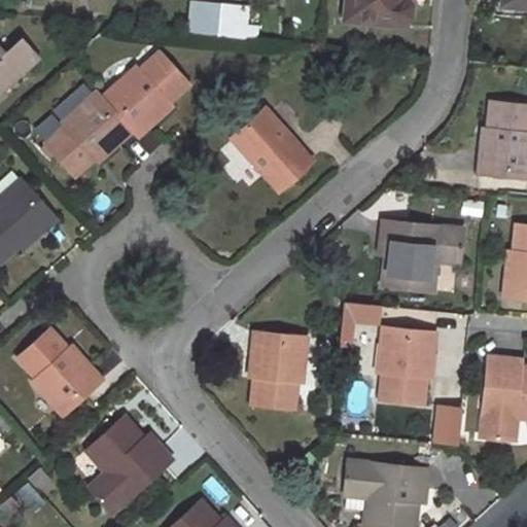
[(191,0),(189,0),(186,32),(218,35),(221,3),(191,0)]
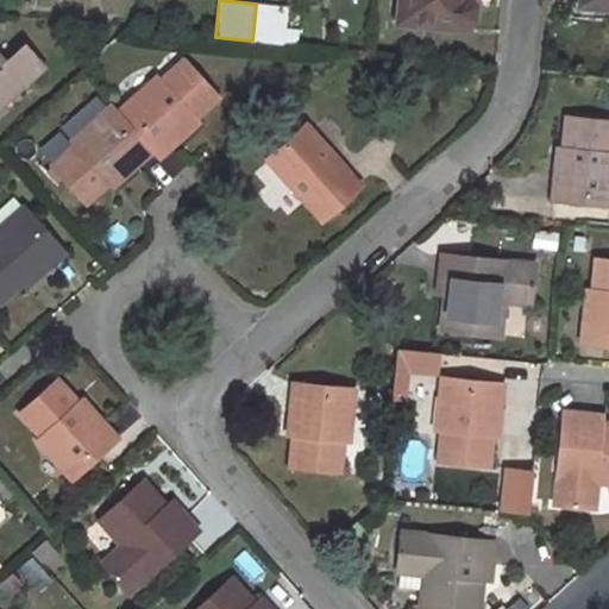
[(399,0),(397,20),(462,27),(472,18),(473,1),(477,1),(477,0),(399,0)]
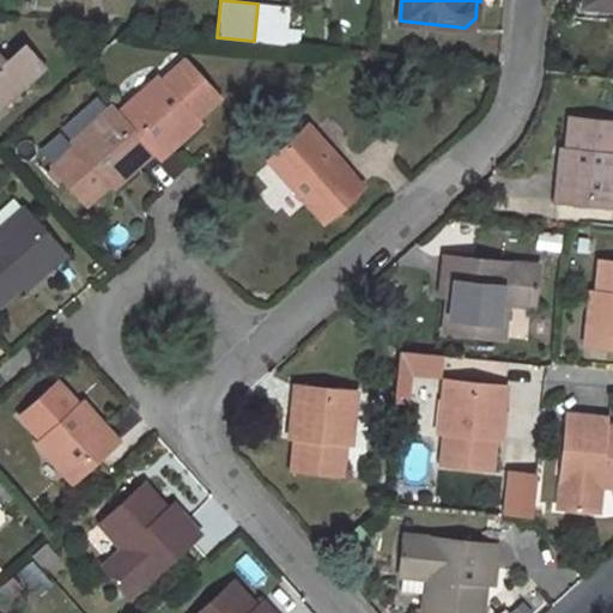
[(258,4),(254,41),(283,44),(286,7),(258,4)]
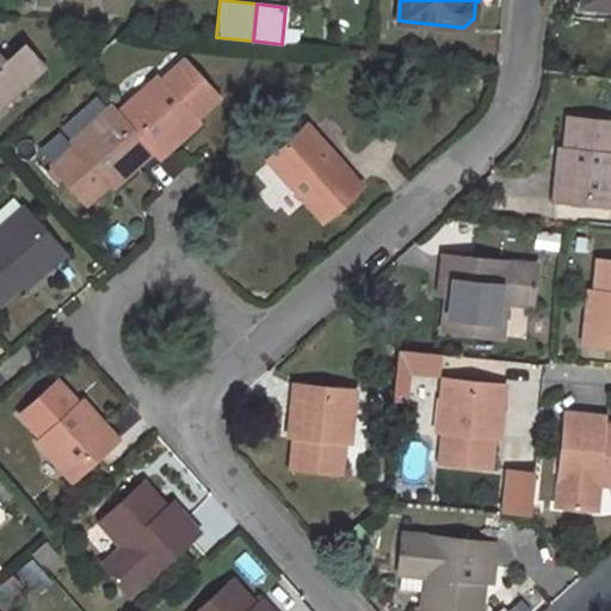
[(0,105),(44,66),(25,44),(6,61),(0,54),(0,105)]
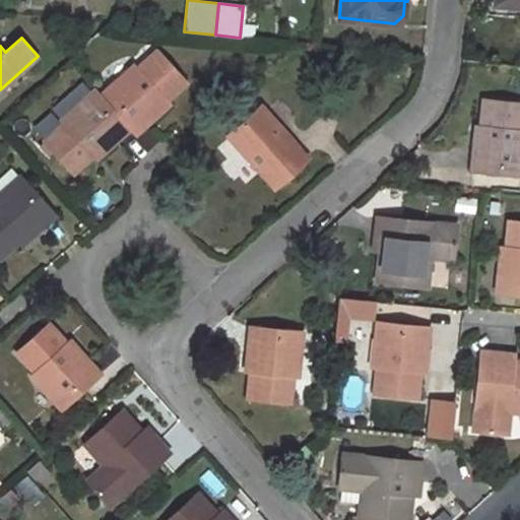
[(164,110),(160,106),(186,82),(157,50),(137,67),(133,63),(99,95),(129,129),(135,135),(164,110)]
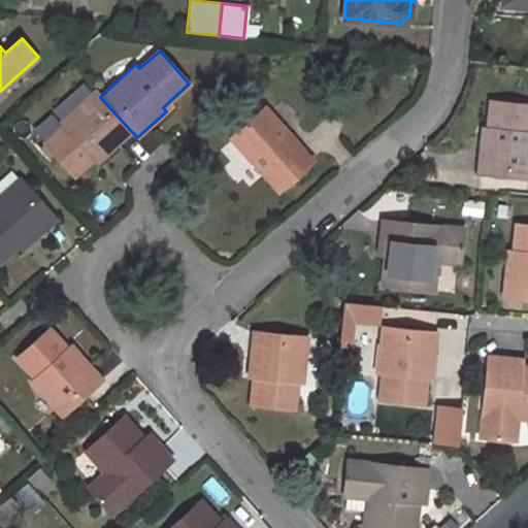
[(65,126),(44,144),(73,176),(98,155),(101,158),(131,131),(100,97),(96,92),(62,122),(65,126)]
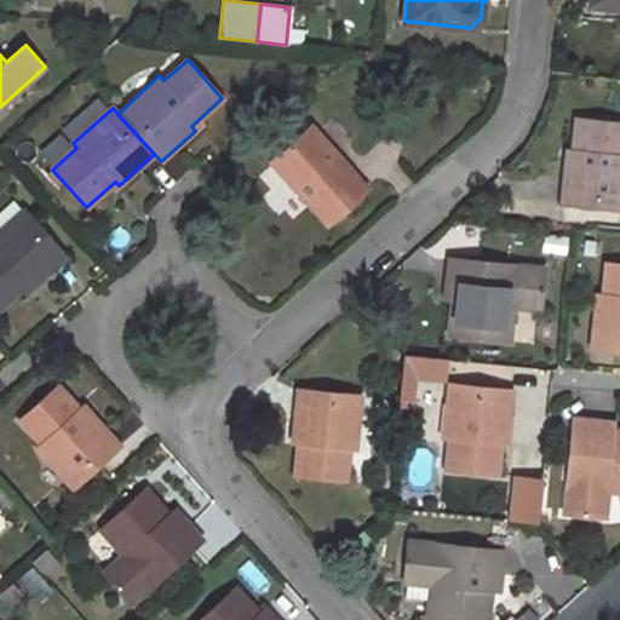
[(567,159),(562,204),(566,205),(619,208),(619,122),(577,119),(572,159),(567,159)]
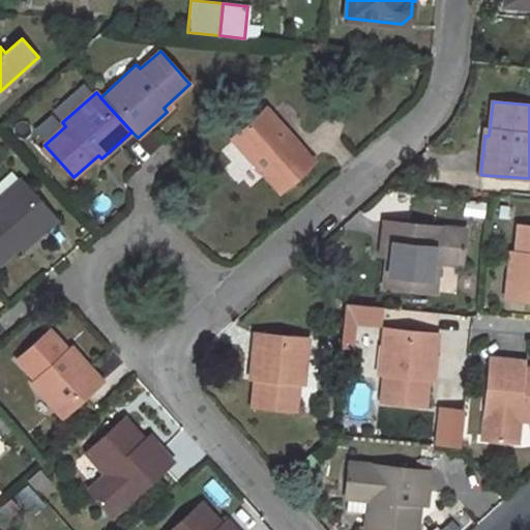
[(267,107),(232,138),(280,192),(301,172),(314,162),(267,107)]
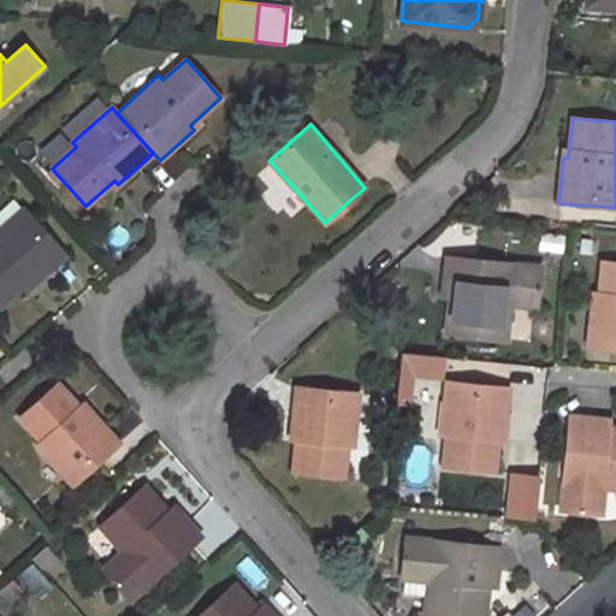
[(615,223),(615,207),(562,203),(560,220),(615,226),(615,223)]
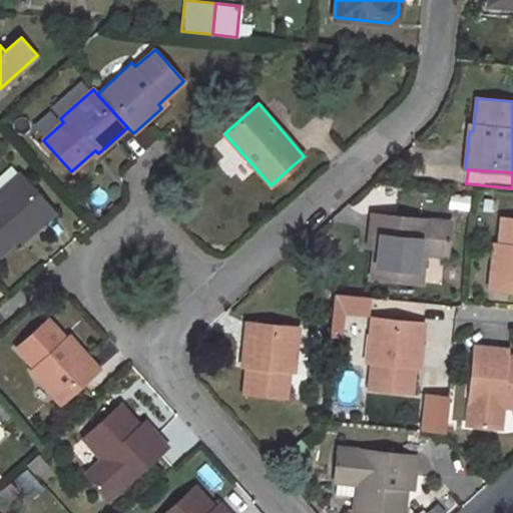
[(0,254),(22,235),(26,239),(55,212),(19,172),(0,189),(0,254)]
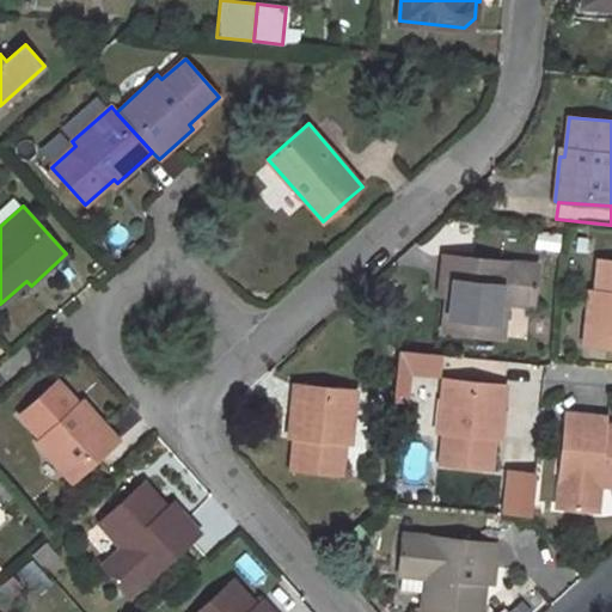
[(450,279),(445,330),(506,337),(510,297),(536,298),(539,263),(444,254),(441,277),(450,279)]
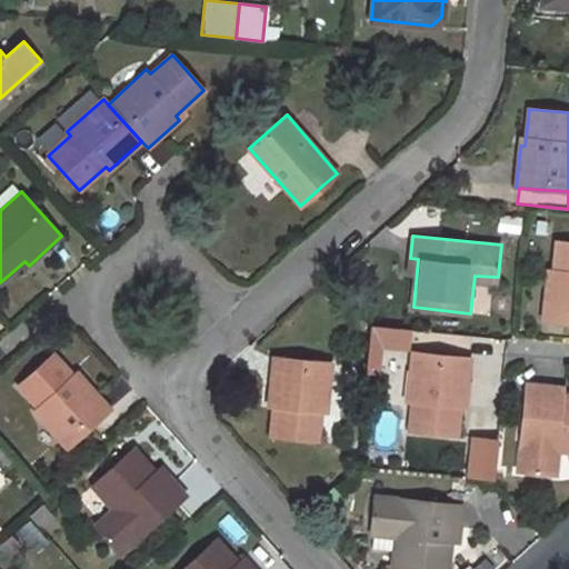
[(549,269),(543,319),(568,321),(568,241),(557,240),(553,270),(549,269)]
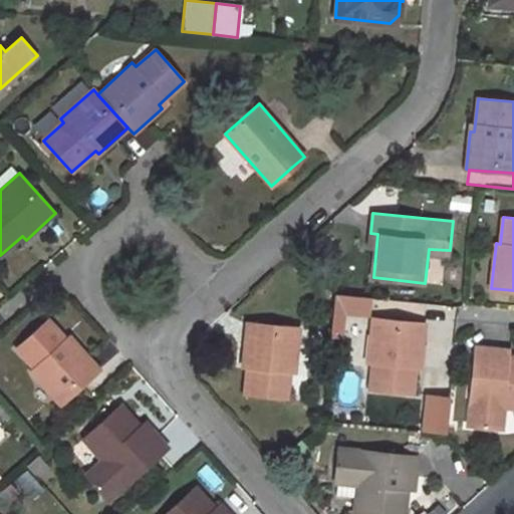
[(372,364),(369,391),(413,395),(417,361),(422,362),(425,323),(372,318),(367,363),(372,364)]
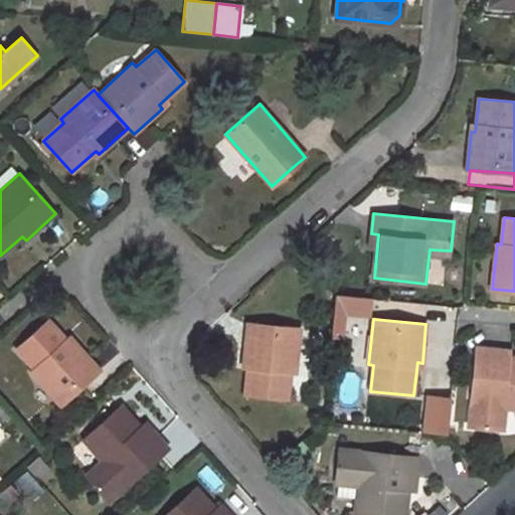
[(48,320),(17,349),(33,368),(30,371),(60,405),(100,370),(74,342),(70,345),(48,320)]
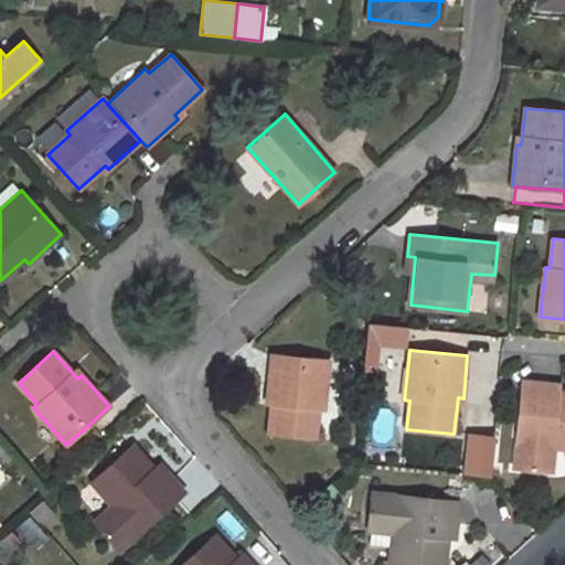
[(273,355),(267,396),(273,396),(269,434),(316,438),(319,412),(324,412),(329,360),(273,355)]
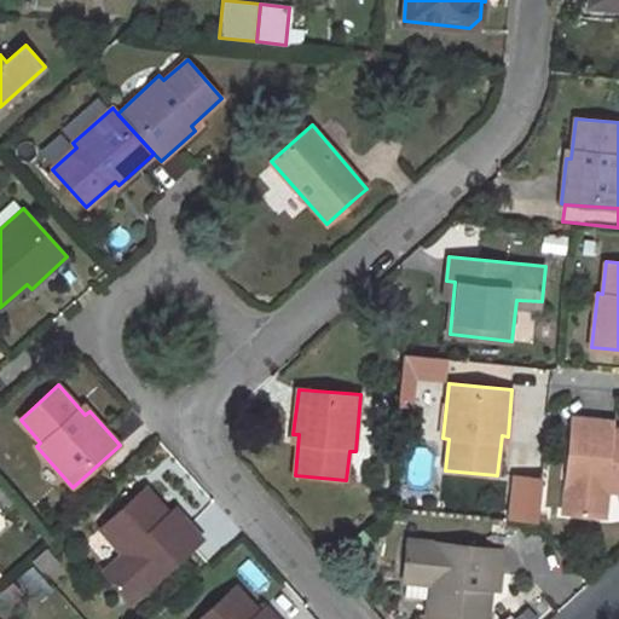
[(574,418),(565,512),(597,516),(601,490),(618,491),(618,429),(597,427),(597,421),(574,418)]
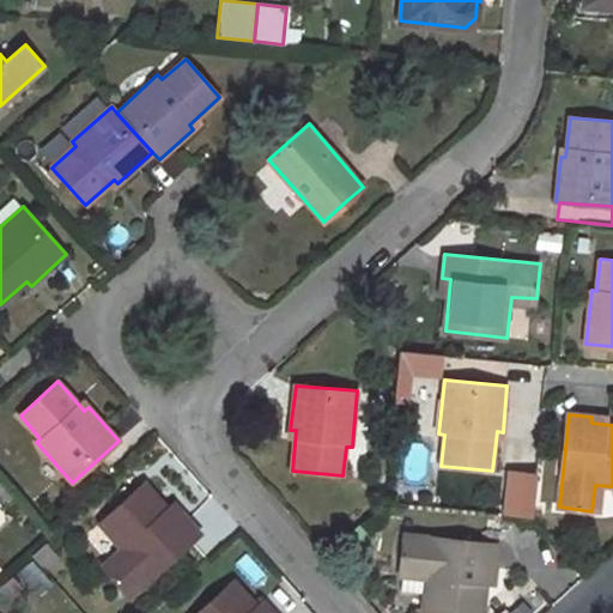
[(146,483),(99,523),(127,553),(107,572),(131,598),(201,534),(186,516),(180,522),(146,483)]
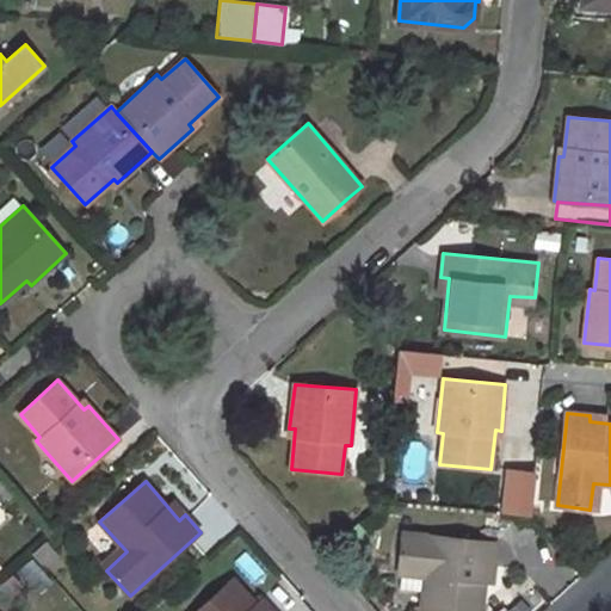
[(420,610),(430,610),(481,610),(487,566),(495,567),(498,543),(405,532),(400,566),(425,569),(420,610)]
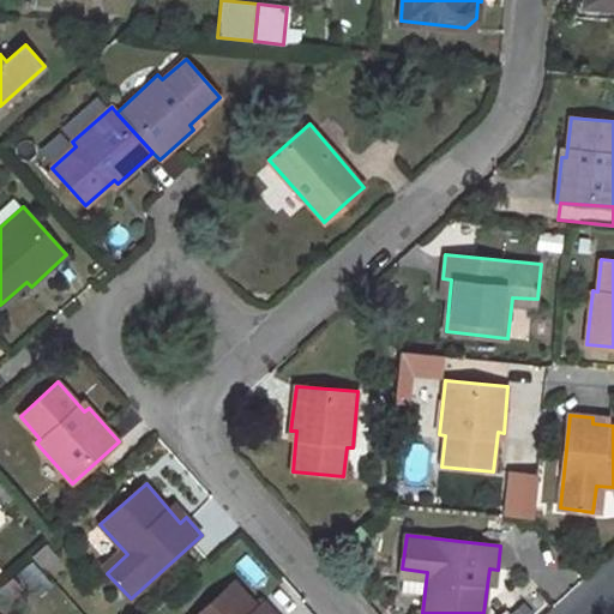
[(264,613),(234,581),(197,613),(264,613)]
